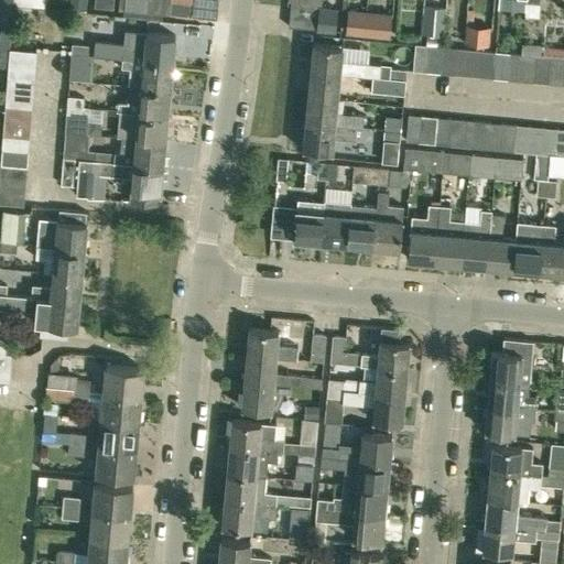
[(12,0),(0,0),(0,22),(10,24),(12,0)]
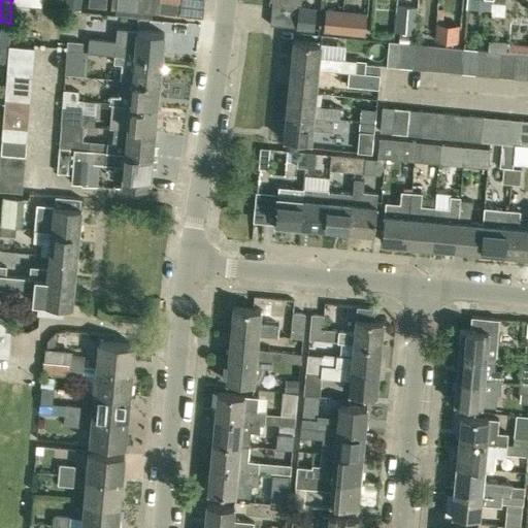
[(80,0),(64,0),(64,8),(80,9),(80,0)]
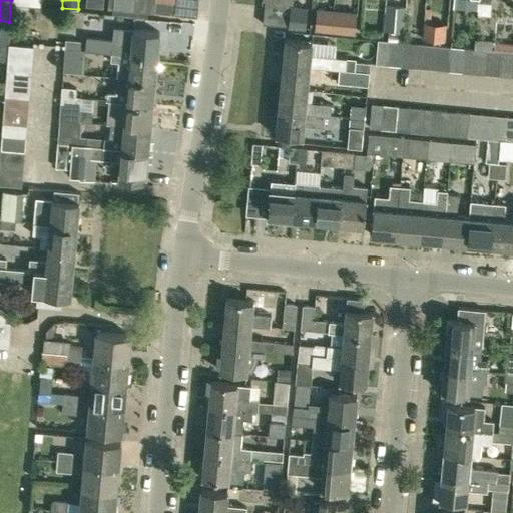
[(112,14),(133,16),(133,0),(107,0),(107,9),(112,9),(112,14)]
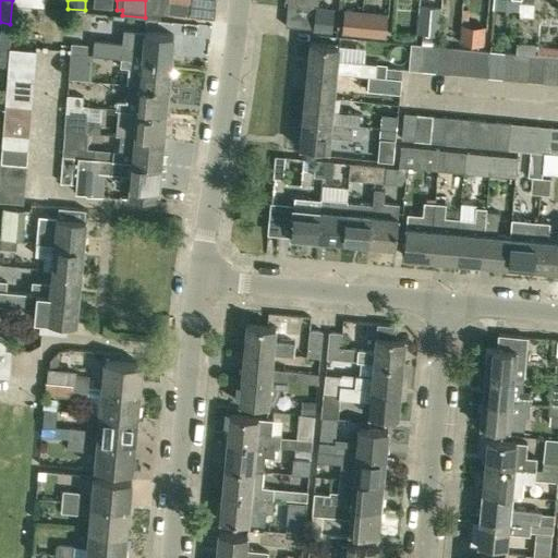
[(145,0),(145,17),(159,20),(160,13),(166,13),(167,0),(145,0)]
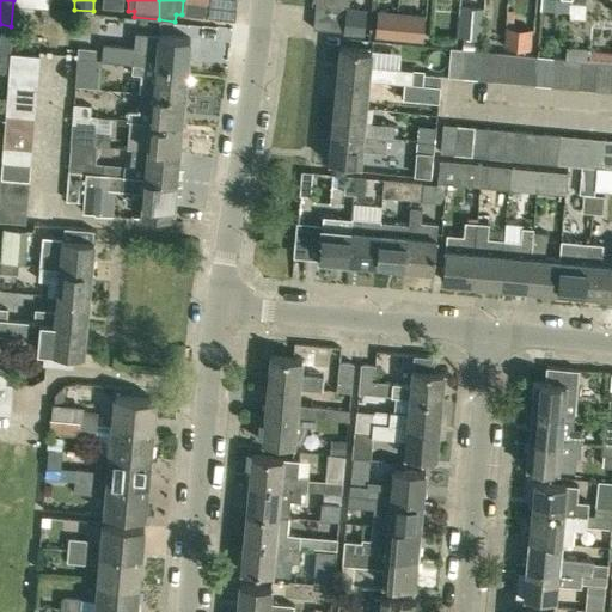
[(207,18),(207,17),(208,1),(194,0),(183,0),(182,14),(182,16),(207,18)]
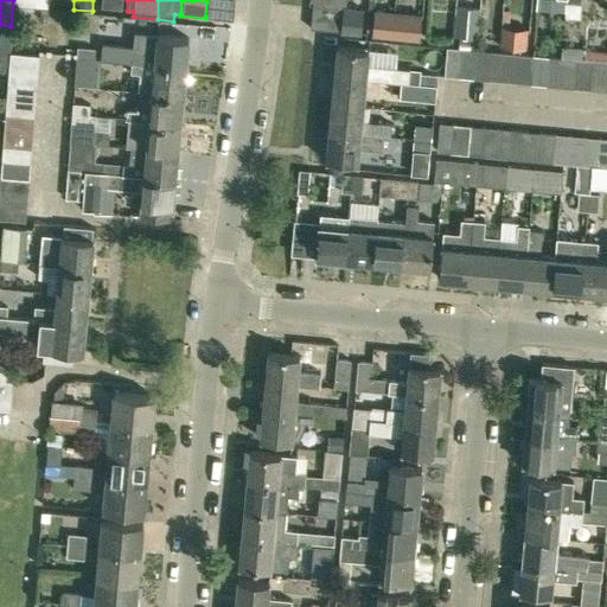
[(205,17),(231,19),(232,20),(234,0),(206,0),(206,1),(205,17)]
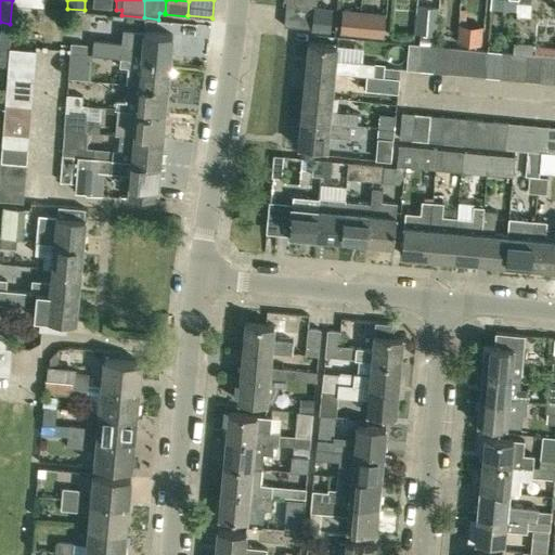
[(313,7),(313,4),(285,1),(283,25),(311,28),(313,7)]
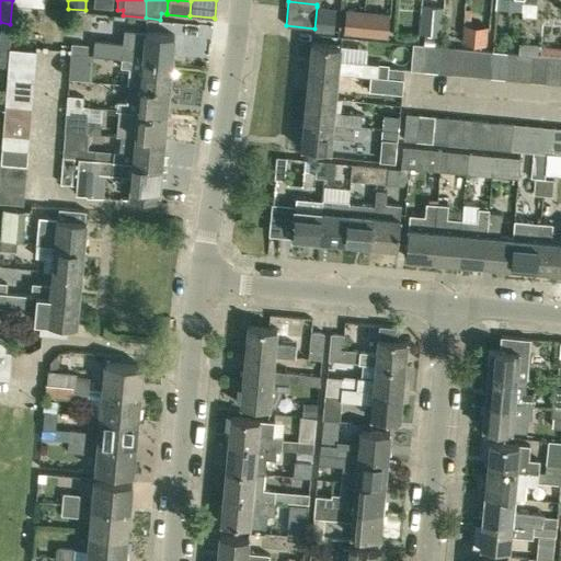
[(334,9),(317,7),(315,29),(332,30),(334,9)]
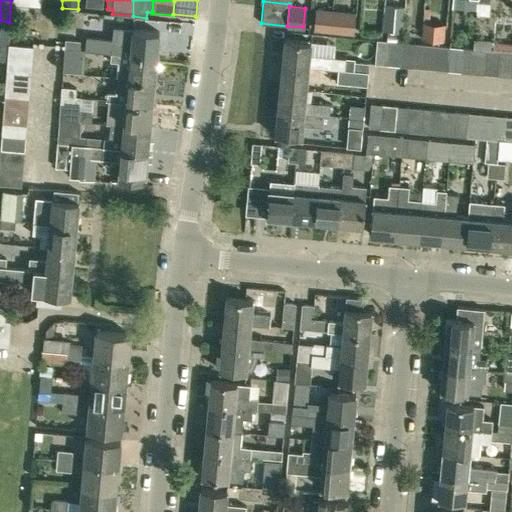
[(384,6),(383,30),(388,31),(387,37),(387,41),(389,42),(402,43),(404,7),(384,6)]
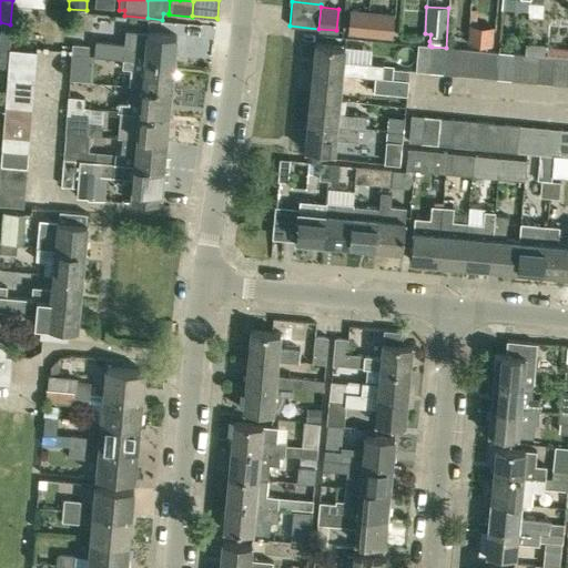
[(367,11),(350,10),(347,34),(365,36),(367,11)]
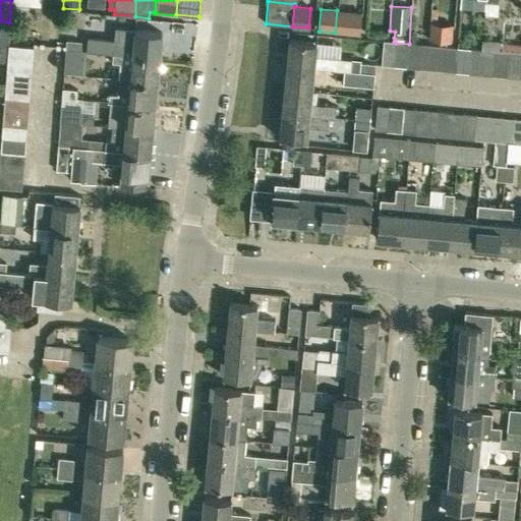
[(361,12),(337,10),(335,33),(359,35),(361,12)]
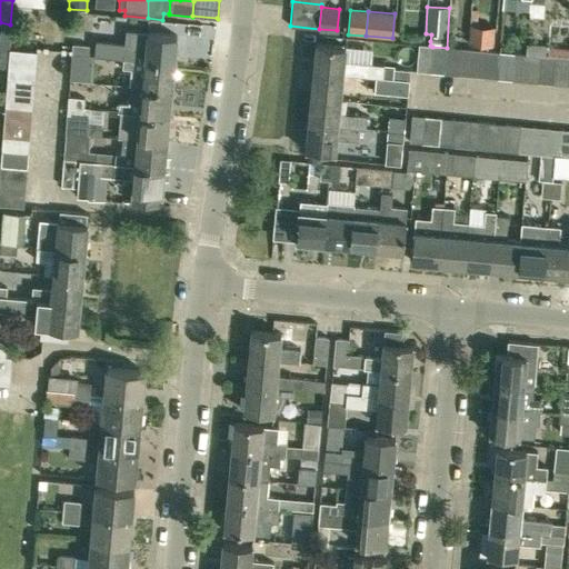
[(0,48),(9,49),(11,25),(8,25),(0,29),(0,48)]
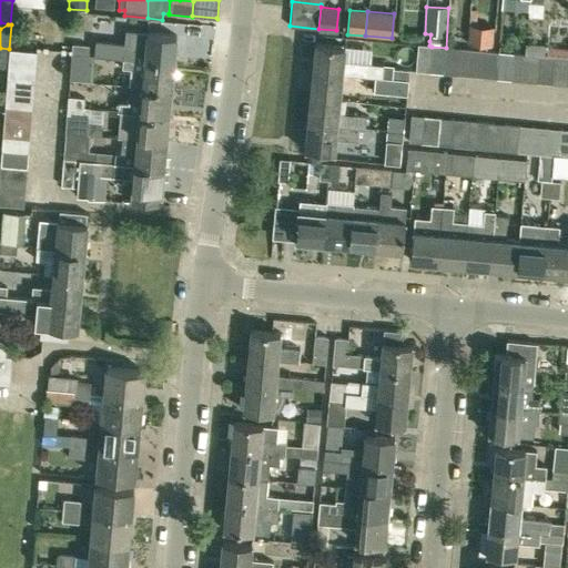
[(468,44),(492,47),(493,29),(470,27),(468,44)]
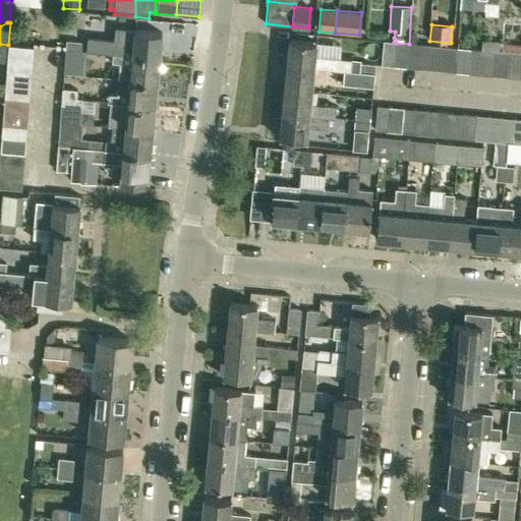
[(112,54),(131,56),(160,58),(162,34),(133,32),(133,29),(115,26),(114,40),(88,37),(87,51),(112,53),(112,54)]
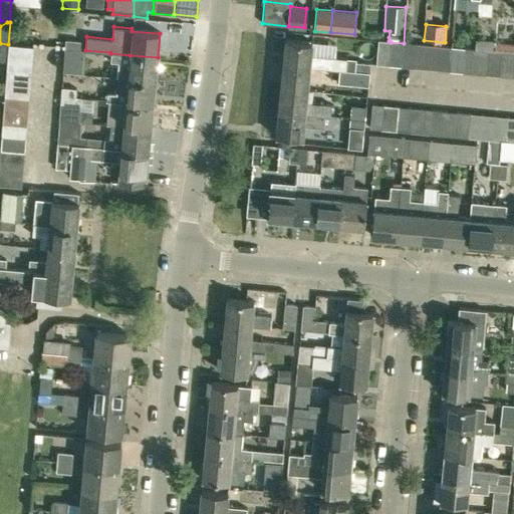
[(65,48),(79,50),(80,40),(66,39),(65,48)]
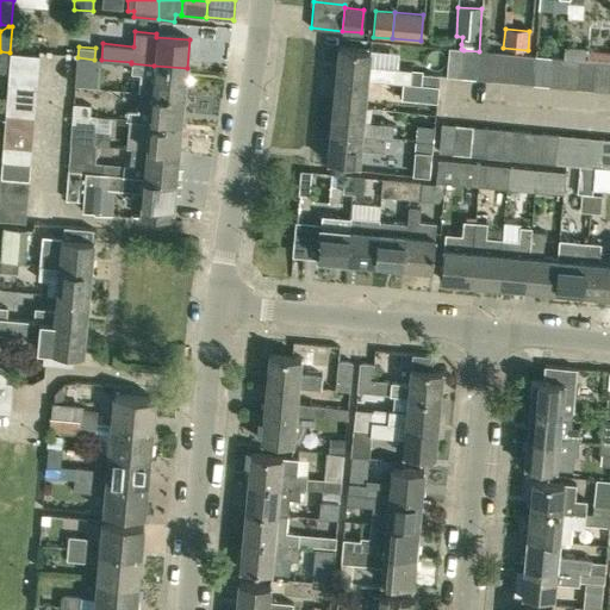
[(411,69),(397,68),(368,64),(371,50),(338,48),(335,76),(367,80),(367,79),(403,82),(410,83),(411,70),(411,69)]
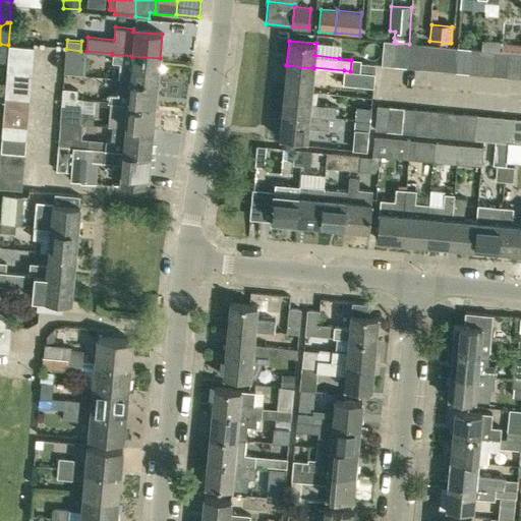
[(384,41),(381,66),(394,67),(396,43),(394,42),(384,41)]
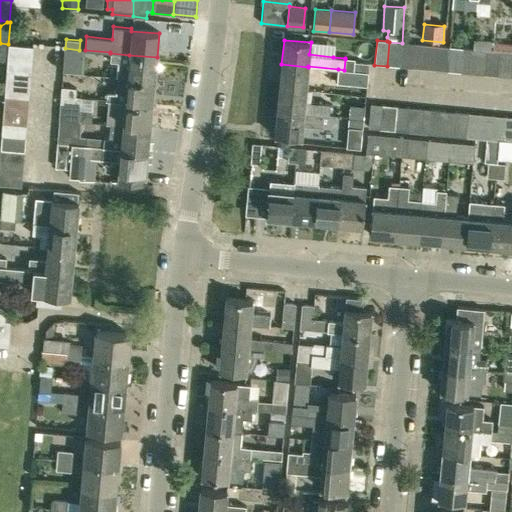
[(474,40),(473,50),(475,50),(487,51),(491,51),(492,41),(474,40)]
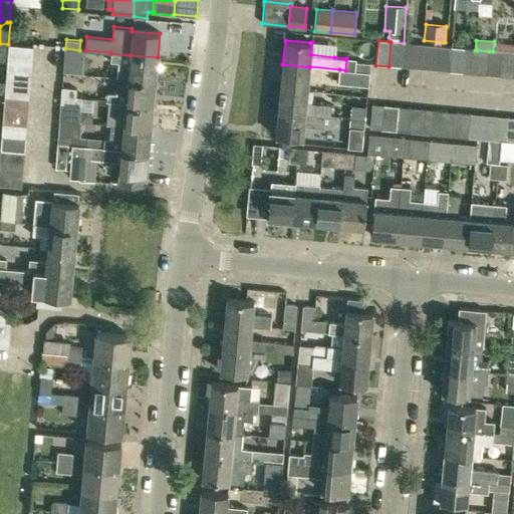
[(404,43),(391,42),(389,66),(401,67),(404,43)]
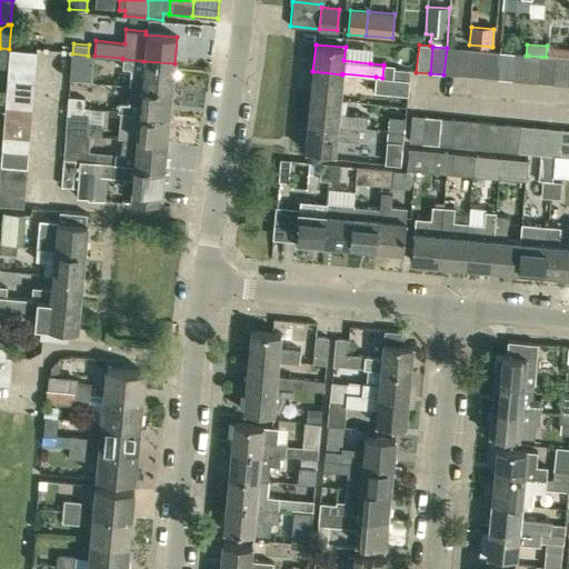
[(447,48),(443,75),(458,76),(460,49),(447,48)]
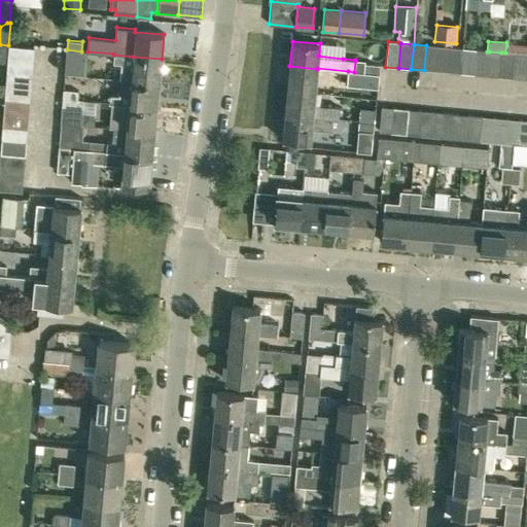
[(8,45),(6,71),(32,73),(34,47),(8,45)]
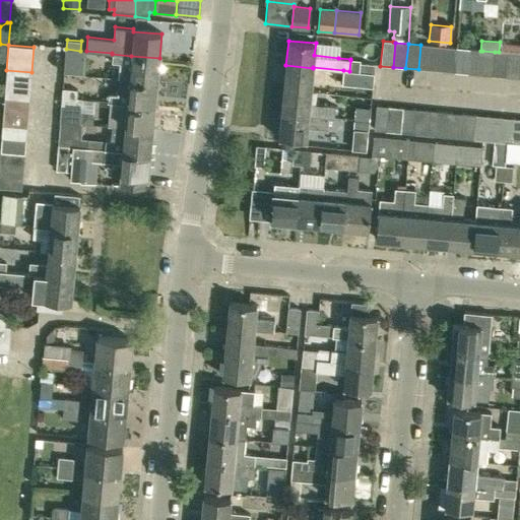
[(433,46),(420,45),(418,69),(430,71),(433,46)]
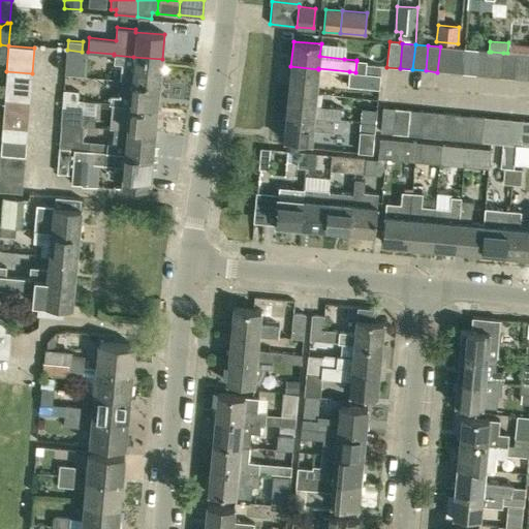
[(453,48),(440,47),(437,72),(450,73),(453,48)]
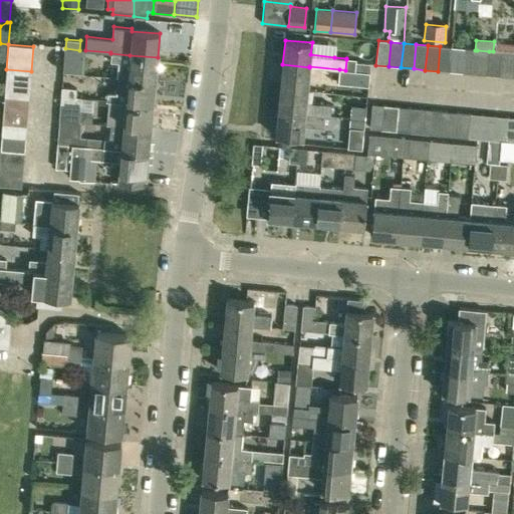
[(450,72),(452,47),(440,46),(438,71),(450,72)]
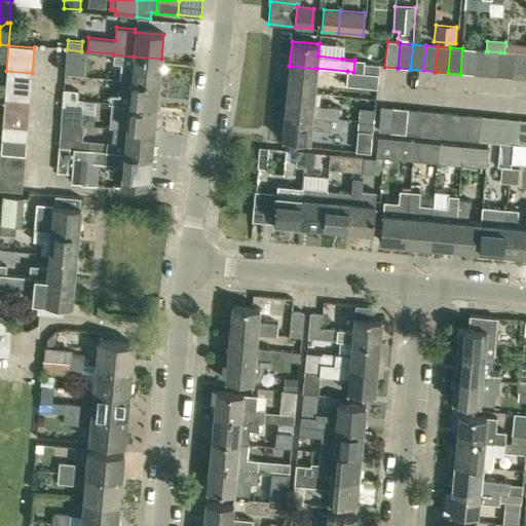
[(475,50),(462,48),(460,74),(473,75),(475,50)]
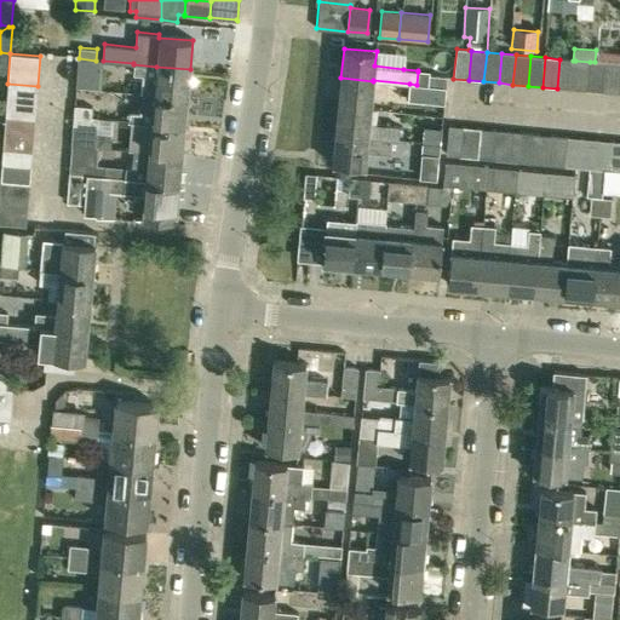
[(103,61),(96,61),(79,58),(76,87),(101,90),(103,61)]
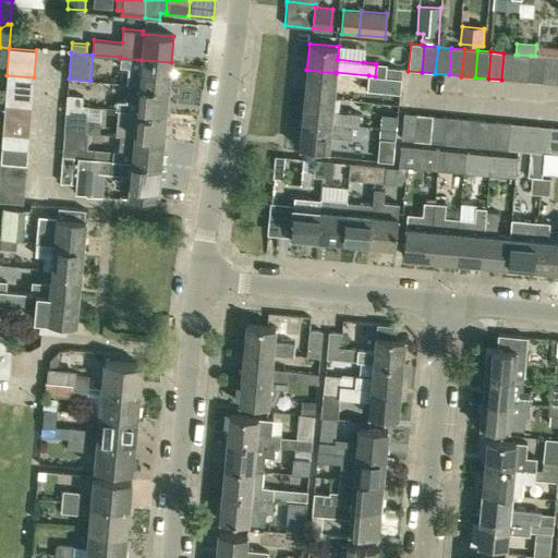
[(504,53),(501,80),(516,81),(518,55),(516,55),(504,53)]
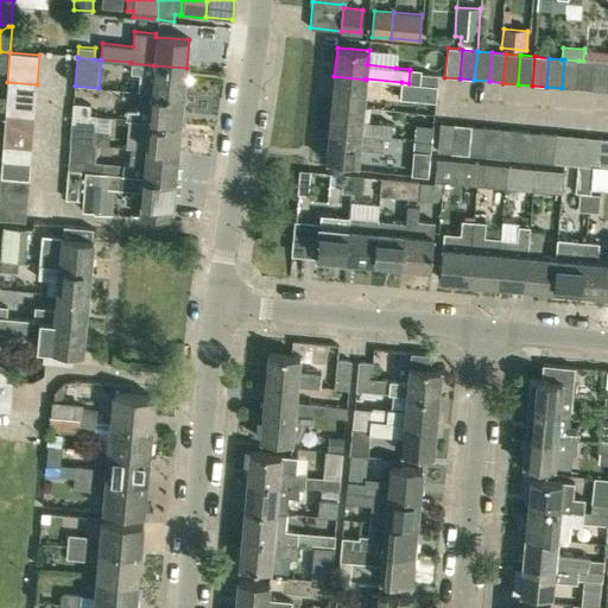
[(578,61),(564,59),(562,88),(576,89),(578,61)]
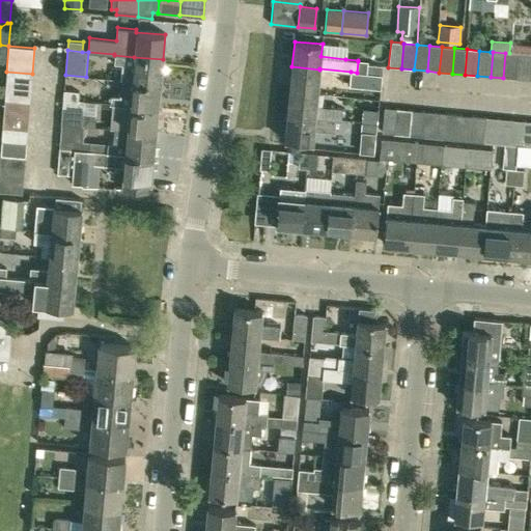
[(503,78),(515,80),(518,54),(509,53),(505,53),(503,78)]
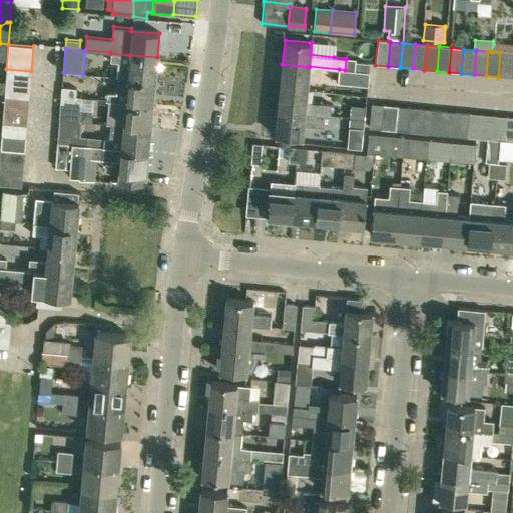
[(512,53),(500,52),(498,77),(510,78),(512,53)]
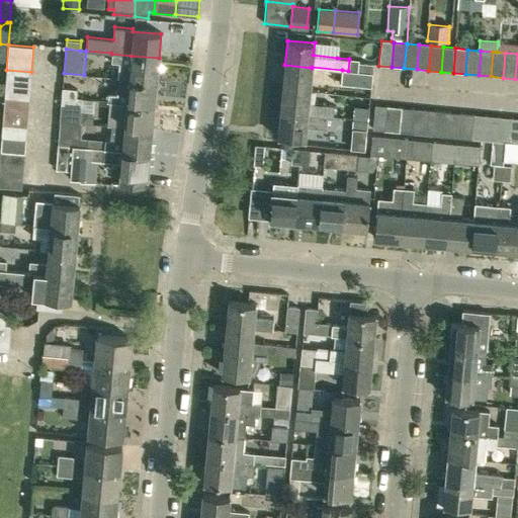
[(157,82),(159,58),(131,56),(111,54),(110,62),(118,63),(117,78),(128,79),(157,82)]
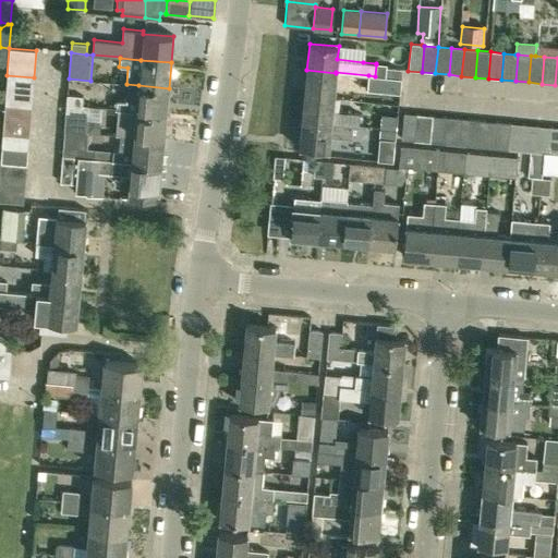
[(402,69),(386,67),(385,76),(401,79),(402,69)]
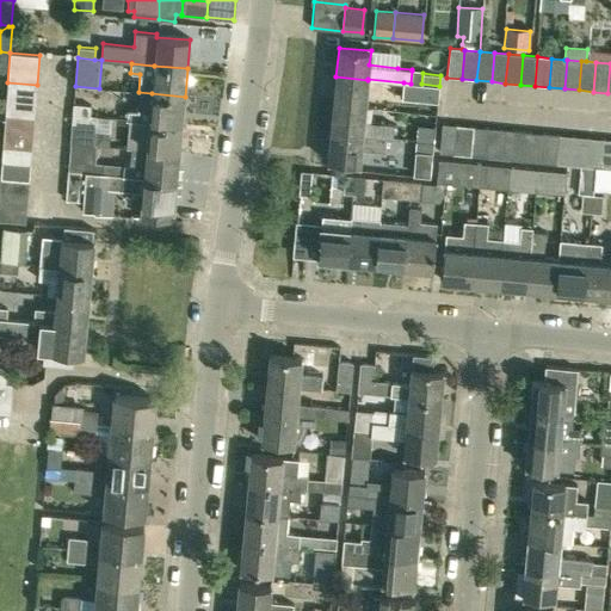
[(365,107),(368,80),(335,76),(333,105),(365,107)]
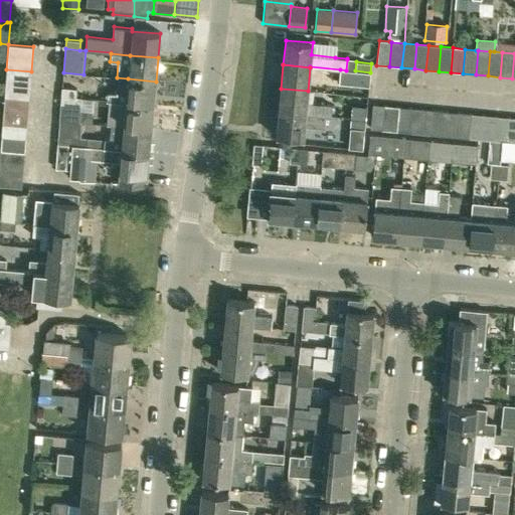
[(6,69),(5,82),(30,84),(31,71),(6,69)]
